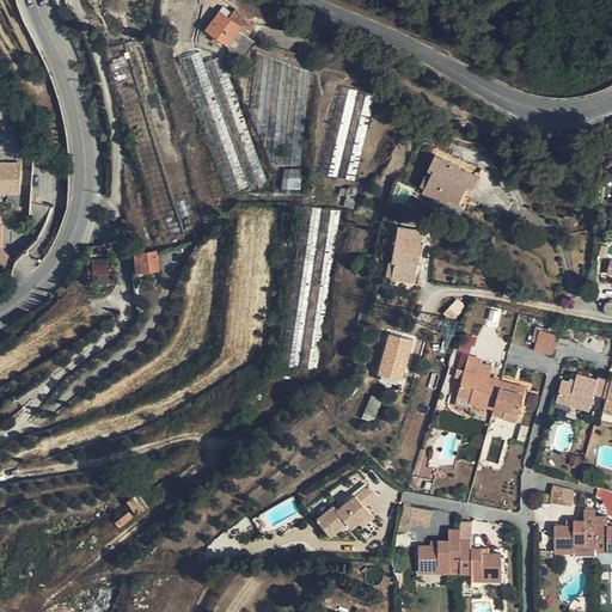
[(250,36),(258,24),(237,8),(230,17),(222,11),(208,28),(244,55),(256,41),(250,36)]
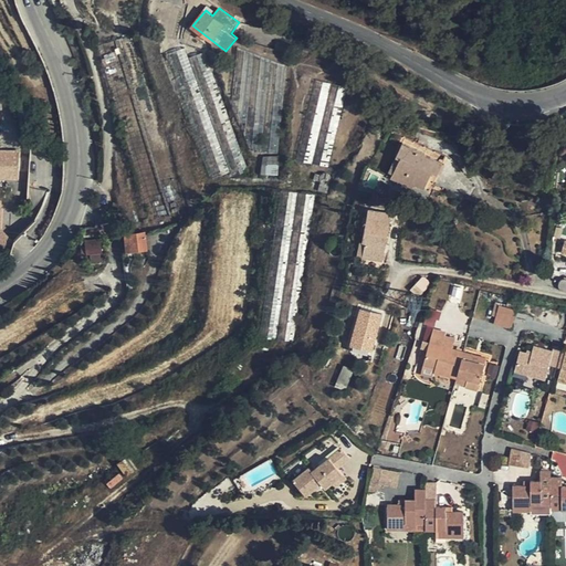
[(290,55),(291,48),(274,43),(272,52),(290,55)]
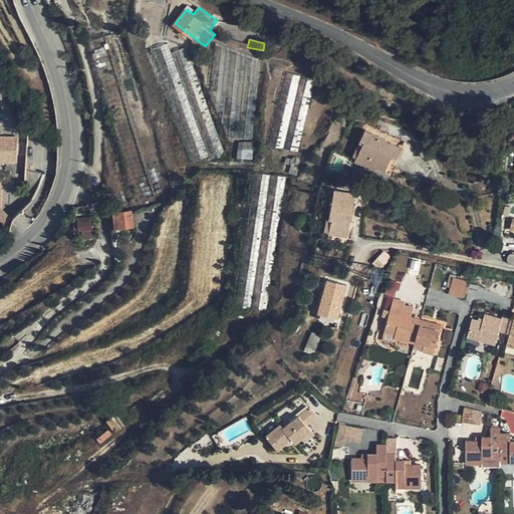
[(208,158),(171,53),(167,43),(150,49),(191,163),(208,158)]
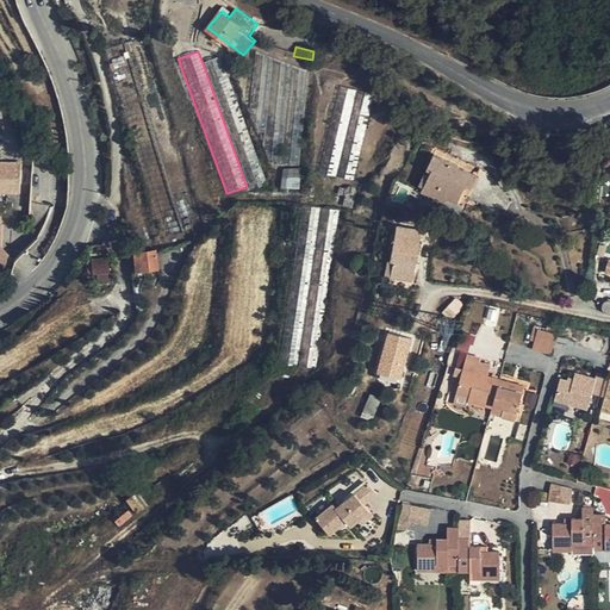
[(219,57),(203,63),(247,187),(248,191),(266,185),(219,57)]
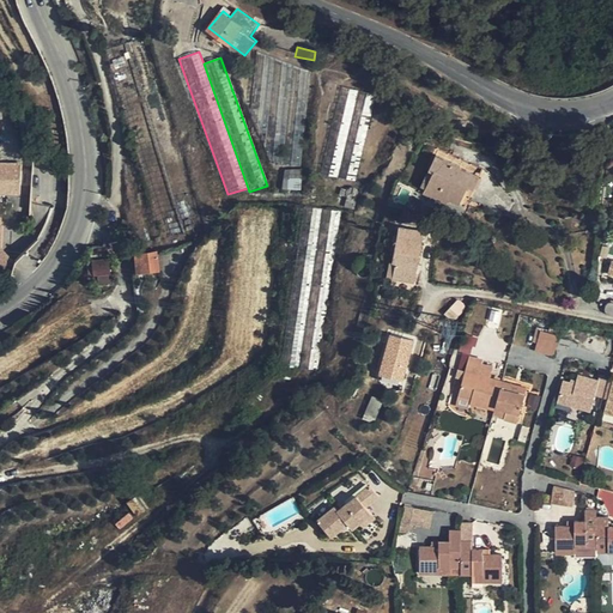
[(356,178),(378,92),(346,84),(331,141),(344,145),(337,173),(356,178)]
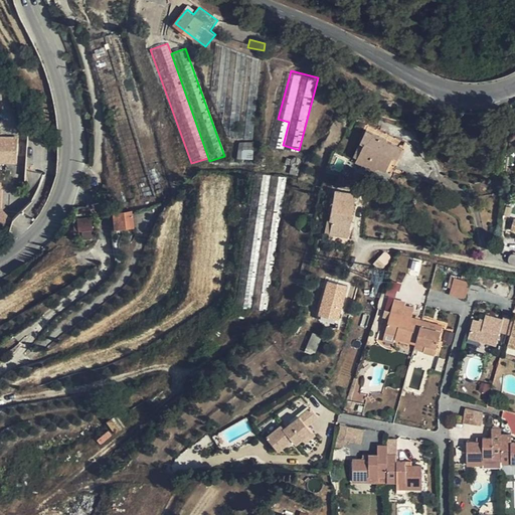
[(362,143),(386,139),(369,131),(362,143)]
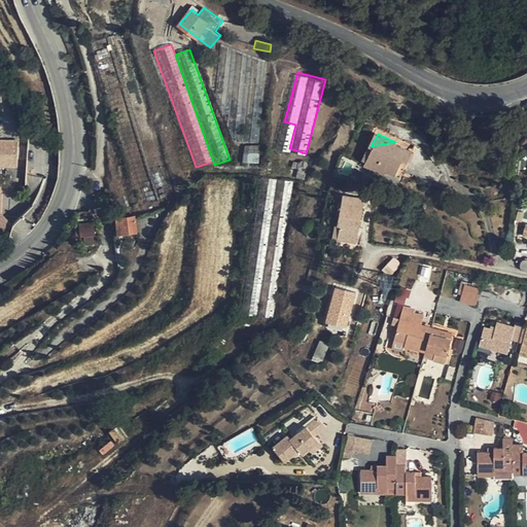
[(0,165),(3,166),(18,166),(20,142),(0,141),(0,165)]
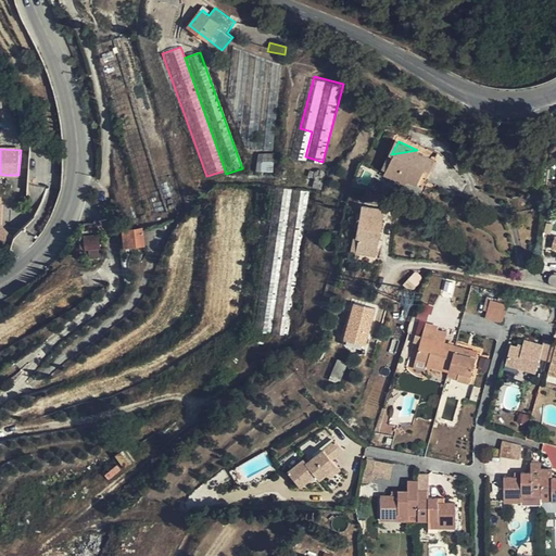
[(420,151),(417,150),(391,154),(396,156),(390,171),(387,176),(407,185),(409,181),(418,186),(427,169),(432,172),(439,161),(420,152),(420,151)]
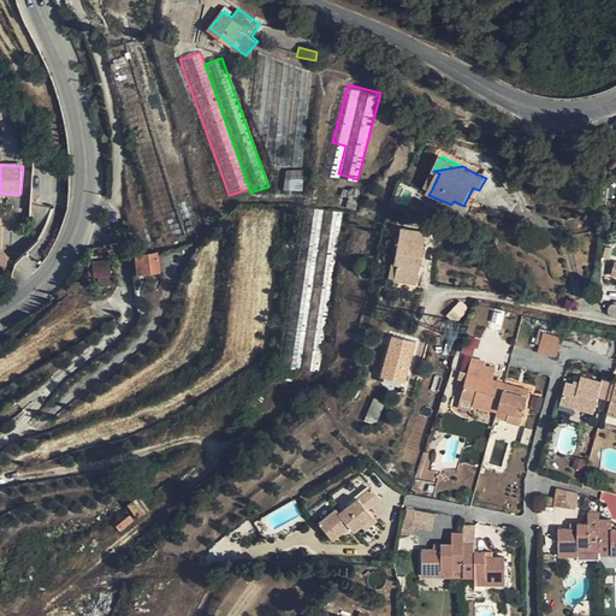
[(301,191),(303,172),(285,170),(283,190),(301,191)]
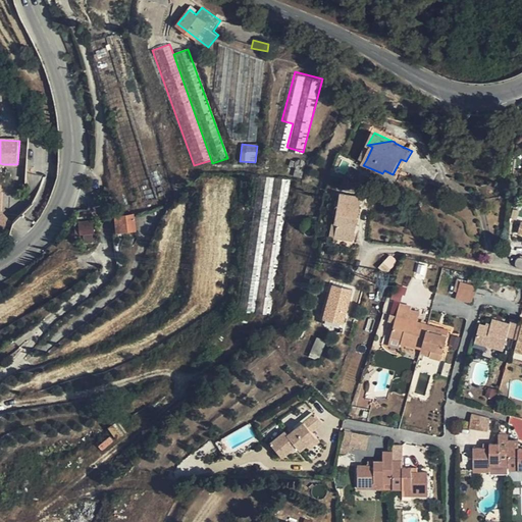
[(372,147),(367,145),(361,157),(366,160),(372,147)]
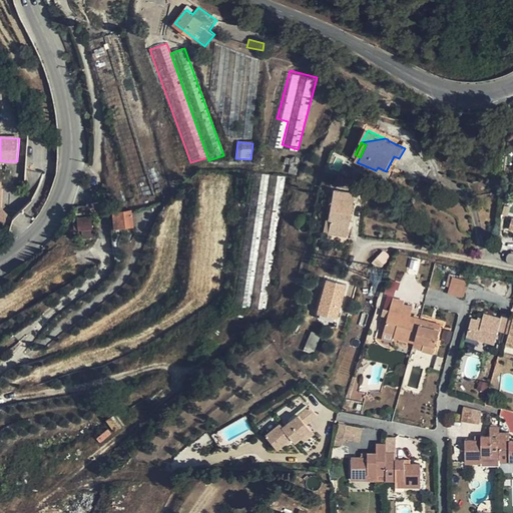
[(288,165),(287,175),(296,175),(297,166),(294,167),(291,167),(288,165)]
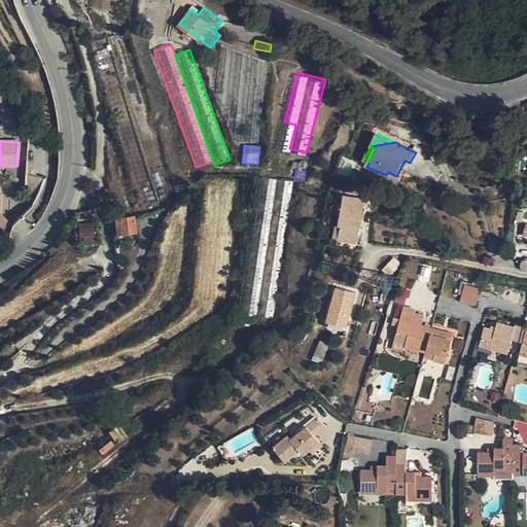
[(273,317),(294,180),(257,175),(239,312),(273,317)]
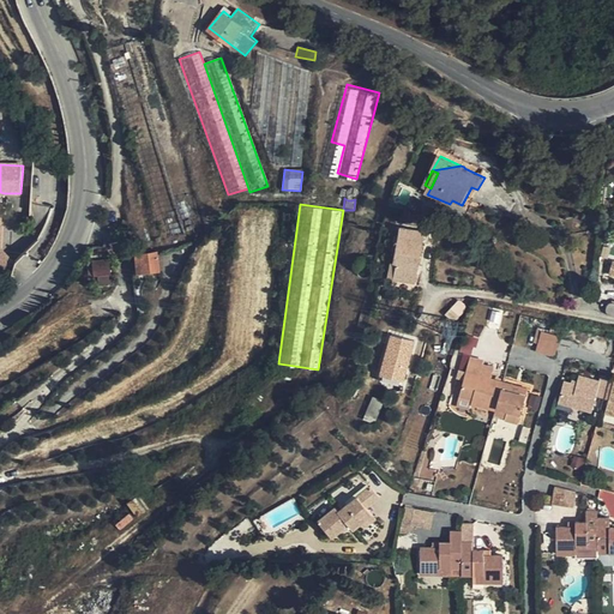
[(433,238),(437,224),(428,222),(426,236),(433,238)]
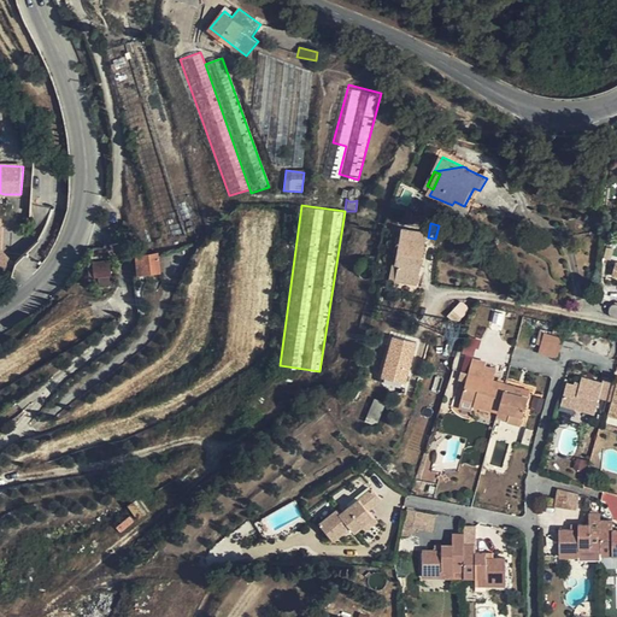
[(419,266),(424,244),(401,240),(397,263),(419,266)]
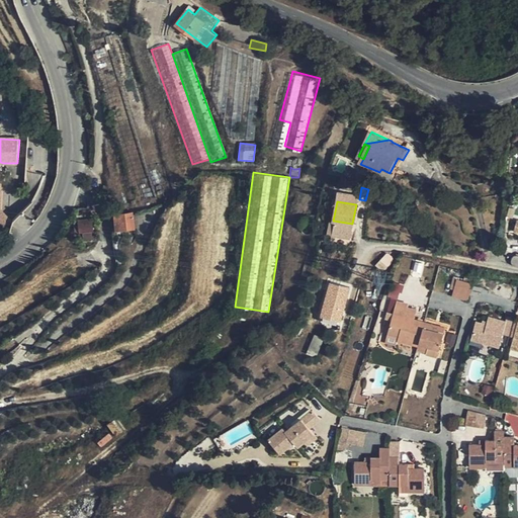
[(127,227),(125,211),(115,212),(117,228),(127,227)]
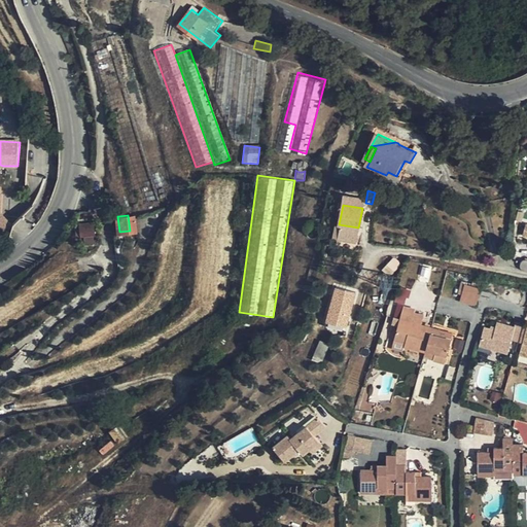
[(94,238),(94,219),(78,219),(78,239),(94,238)]
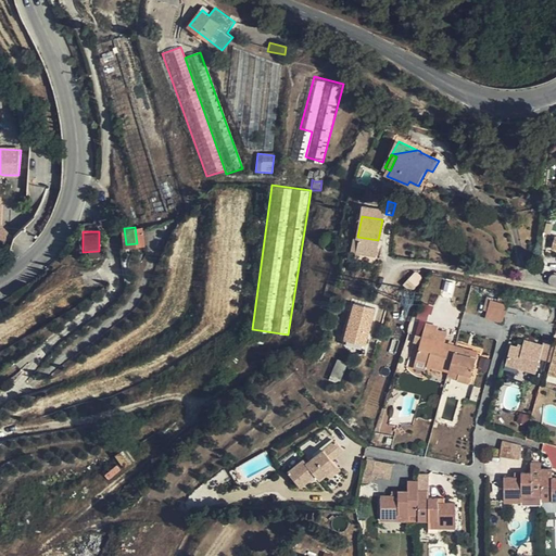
[(161,262),(164,253),(154,249),(150,257),(161,262)]
